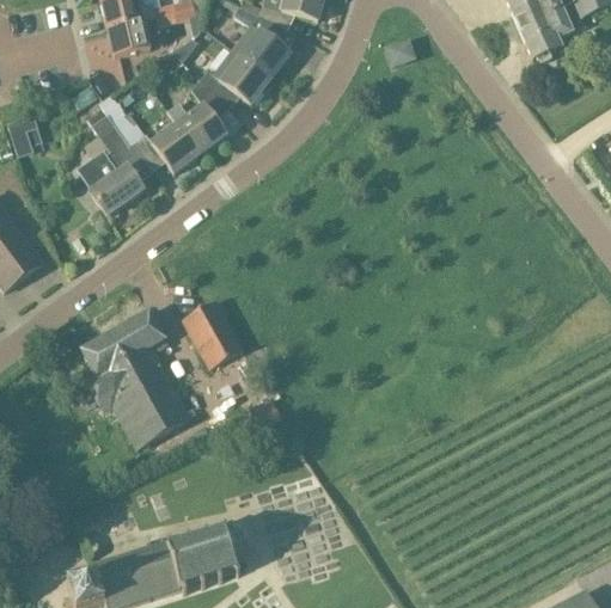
[(104,0),(99,1),(107,29),(142,20),(138,0),(104,0)]
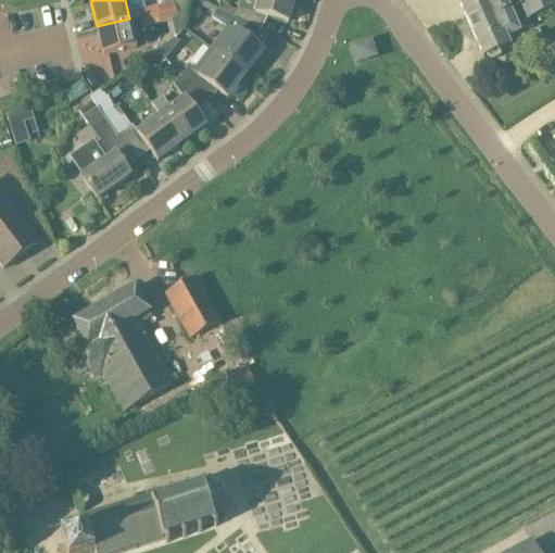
[(177,15),(174,0),(158,3),(159,11),(156,12),(159,20),(177,15)]
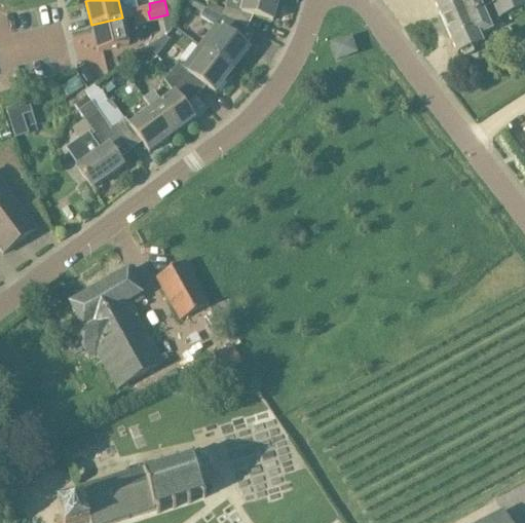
[(221,13),(247,27),(253,13),(272,19),(276,0),(225,0),(224,6),(221,13)]
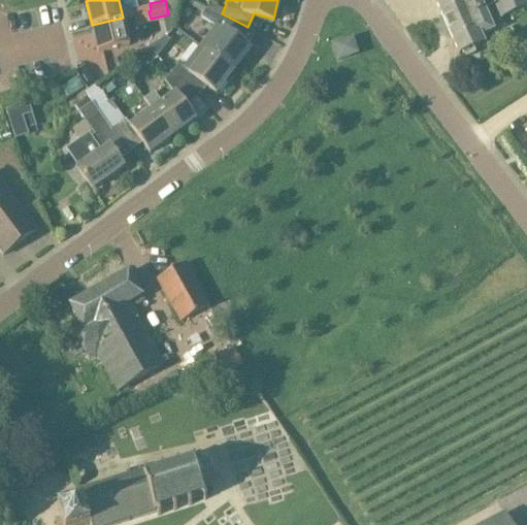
[(433,0),(446,25),(483,8),(479,0),(433,0)]
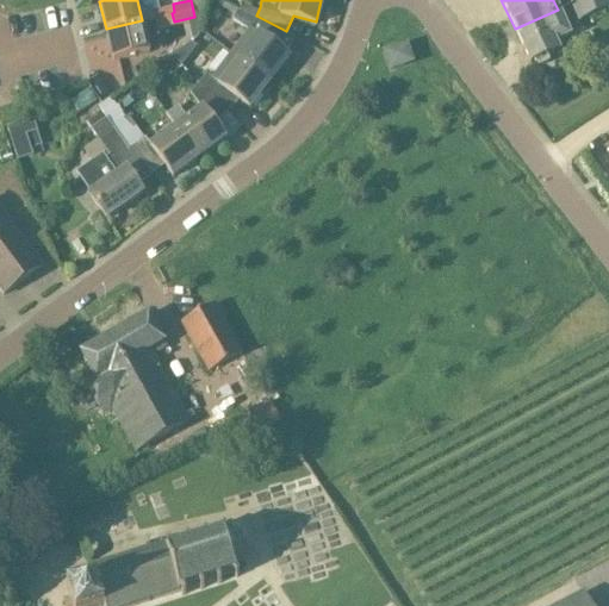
[(608,2),(607,0),(569,0),(577,18),(608,4),(608,2)]
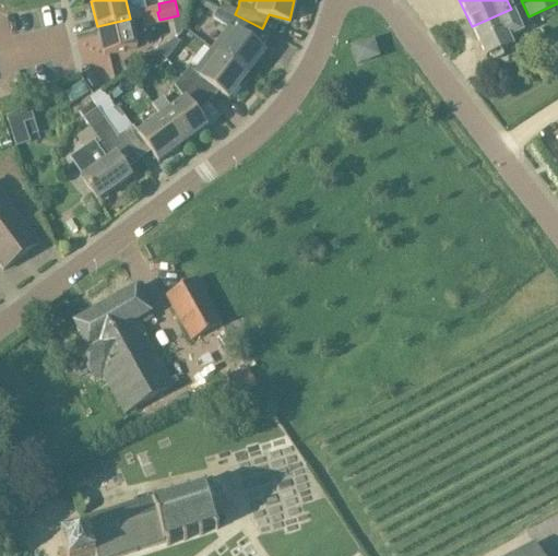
[(158,3),(139,8),(142,23),(159,20),(157,12),(159,11),(158,3)]
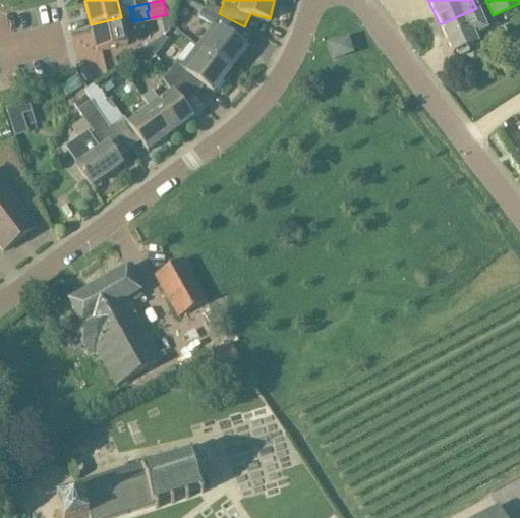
[(244,26),(219,13),(218,15),(201,7),(196,16),(210,24),(196,42),(214,55),(230,67),(246,46),(243,44),(249,31),(243,29),(244,26)]
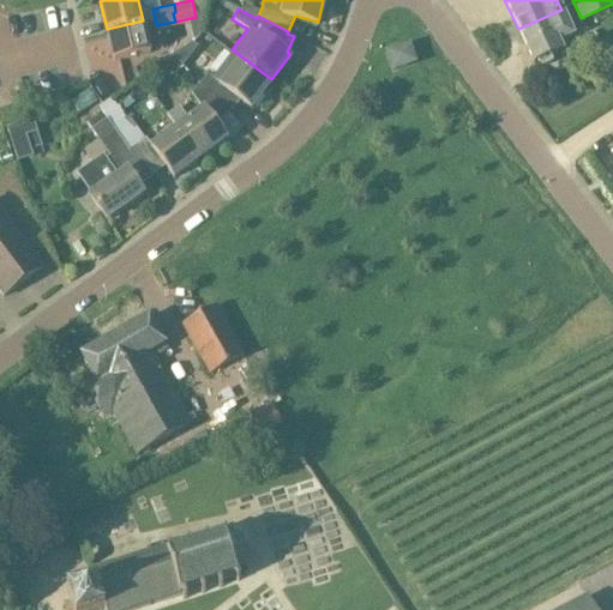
[(562,10),(518,29),(533,61),(538,59),(540,65),(553,59),(550,54),(562,49),(557,40),(572,34),(562,10)]
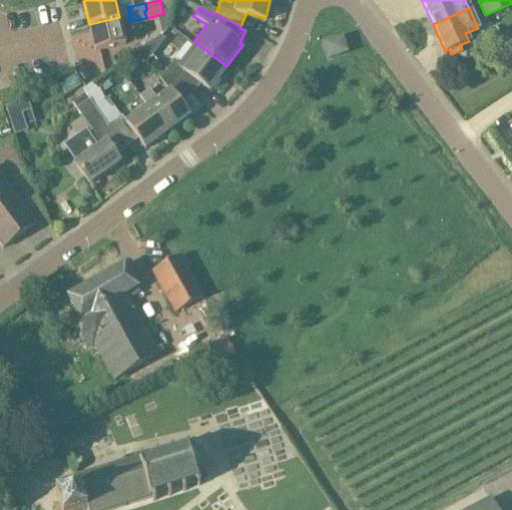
[(119,17),(89,24),(94,48),(124,41),(119,17)]
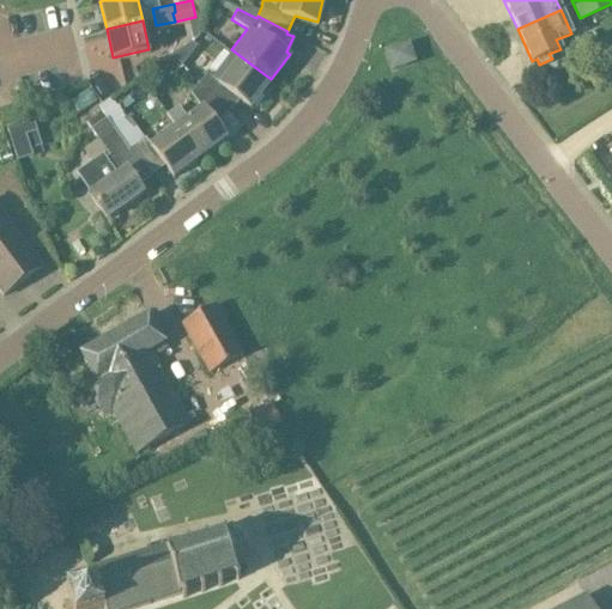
[(393,65),(417,56),(410,36),(386,44),(393,65)]
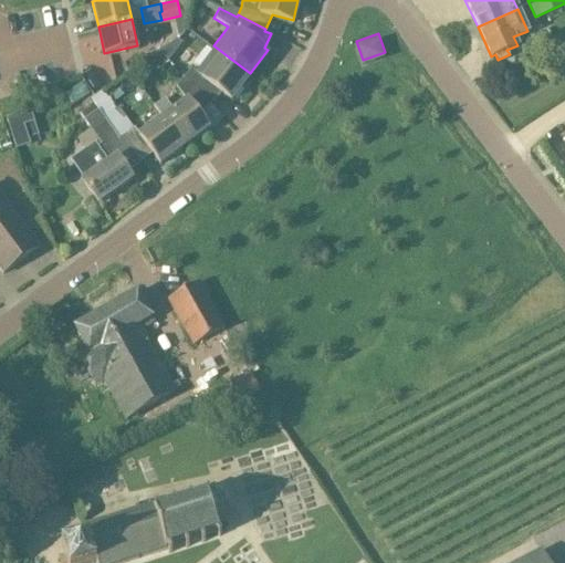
[(190,68),(184,74),(211,102),(222,91),(231,97),(250,73),(232,60),(213,45),(211,48),(213,49),(195,71),(190,68)]
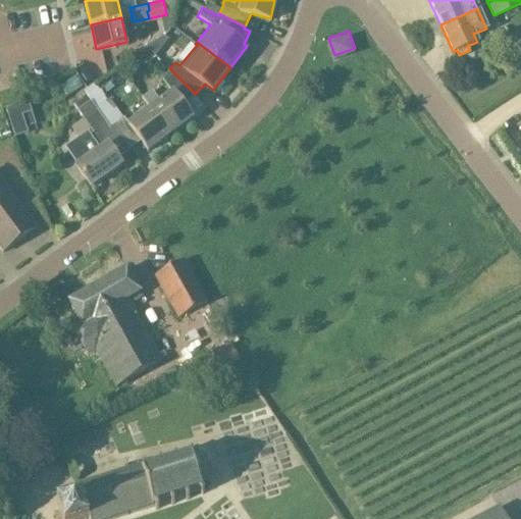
[(195,94),(169,68),(161,79),(170,92),(161,98),(154,88),(144,95),(151,106),(170,132),(193,115),(191,113),(197,118),(205,108),(194,96),(195,94)]
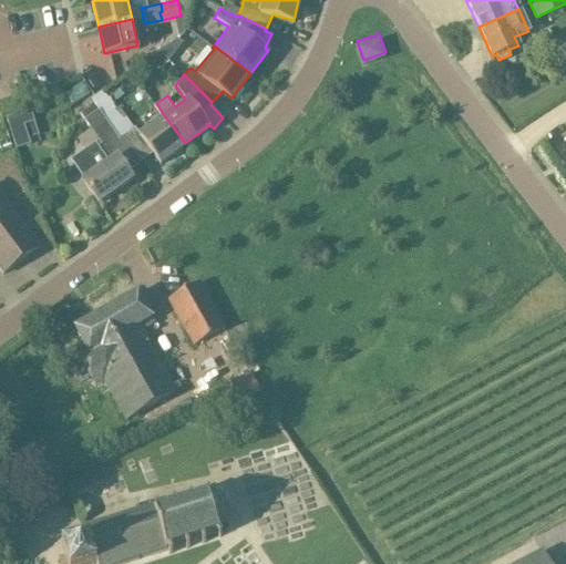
[(139,164),(120,136),(117,139),(98,109),(82,120),(99,143),(96,145),(94,142),(70,159),(83,178),(99,201),(132,177),(127,172),(139,164)]
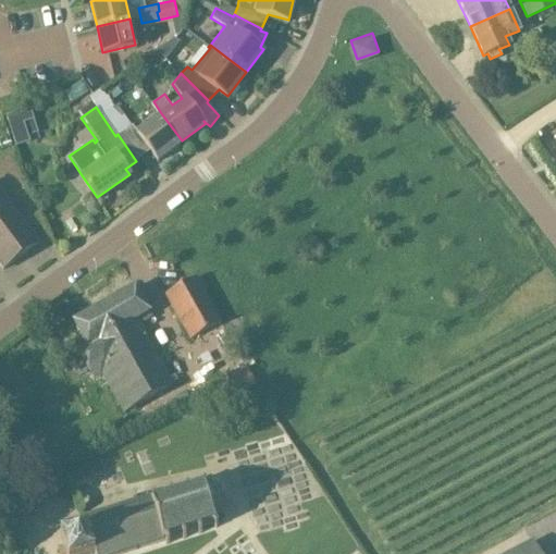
[(28,142),(26,134),(21,119),(31,115),(28,108),(5,115),(15,145),(28,142)]
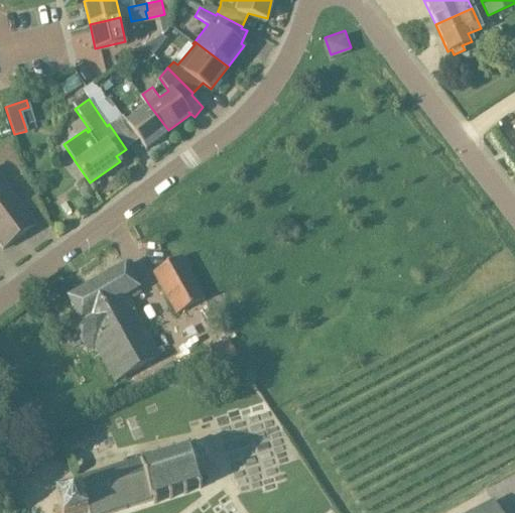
[(121,115),(109,124),(126,149),(128,148),(127,146),(140,137),(146,146),(168,130),(149,105),(128,121),(123,115),(122,116),(121,115)]
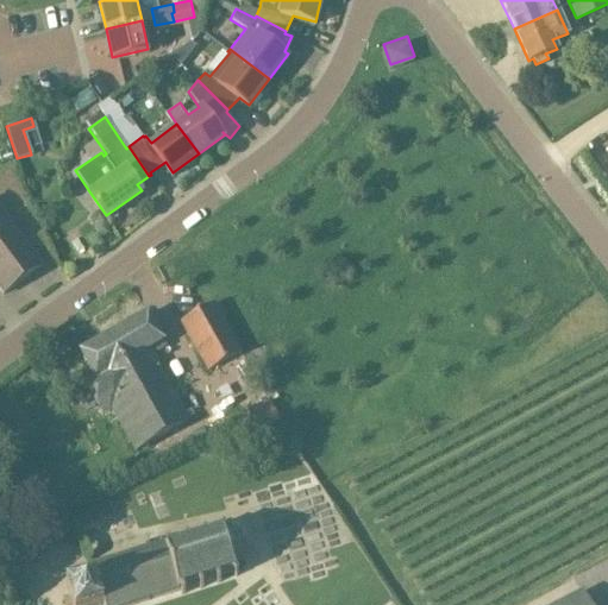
[(0,288),(2,291),(41,263),(0,207),(0,288)]
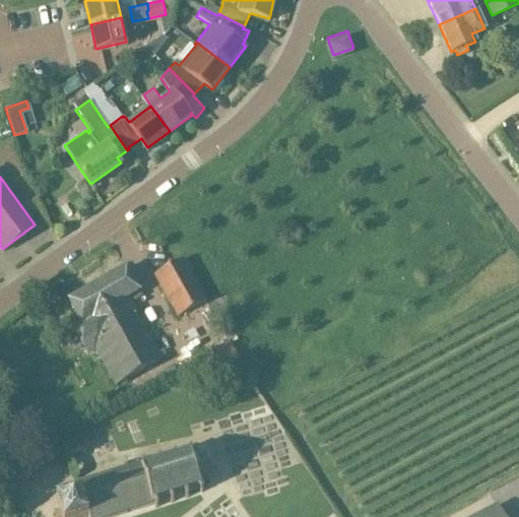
[(206,298),(182,256),(154,272),(179,314),(206,298)]
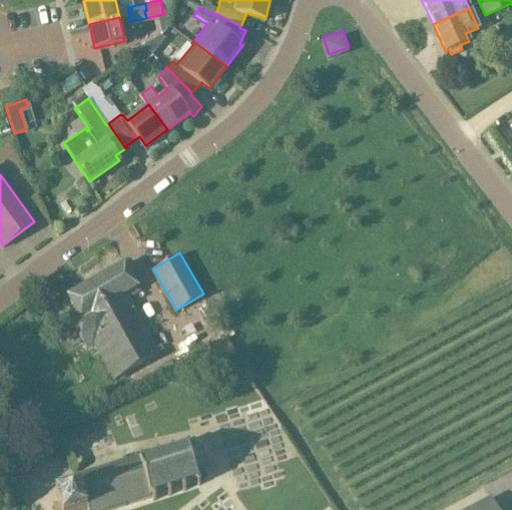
[(71,346),(82,340),(86,347),(94,343),(113,378),(158,353),(128,298),(140,291),(124,262),(67,295),(80,318),(72,323),(61,328),(71,346)]
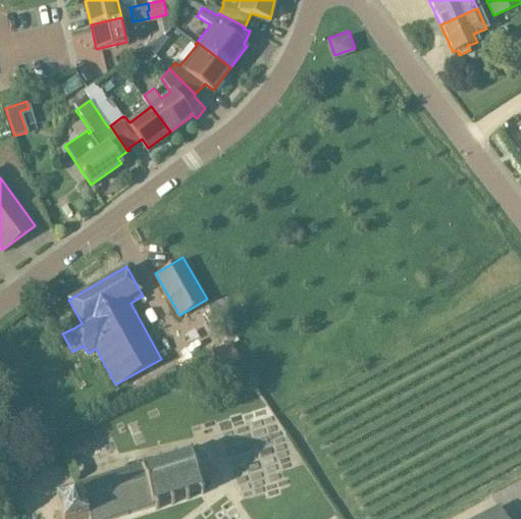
[(221,370),(239,360),(247,356),(239,340),(230,344),(228,341),(210,351),(221,370)]
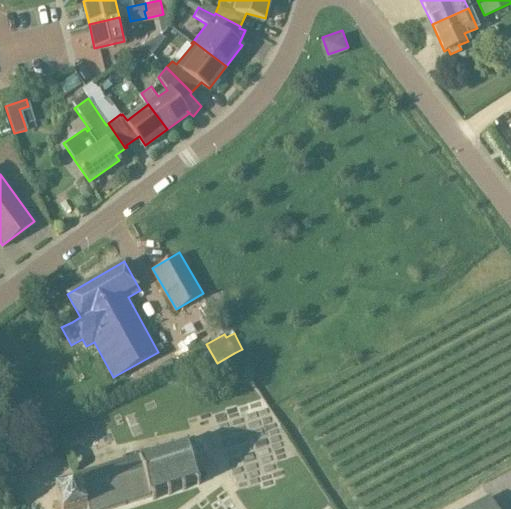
[(104,508),(149,495),(196,480),(203,466),(198,452),(186,445),(137,460),(137,458),(78,476),(80,483),(56,491),(61,508),(104,508)]
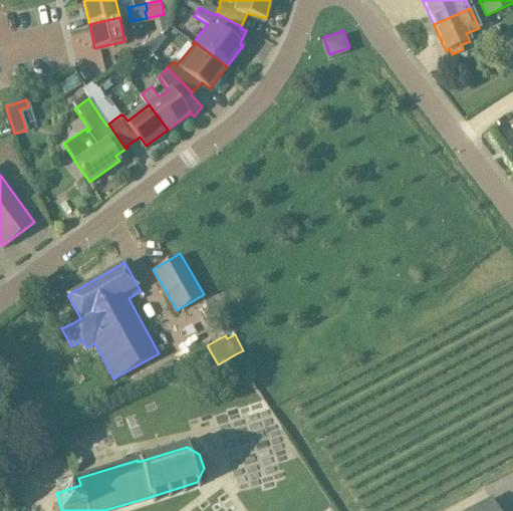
[(463,510),(497,510),(490,496),(463,510)]
